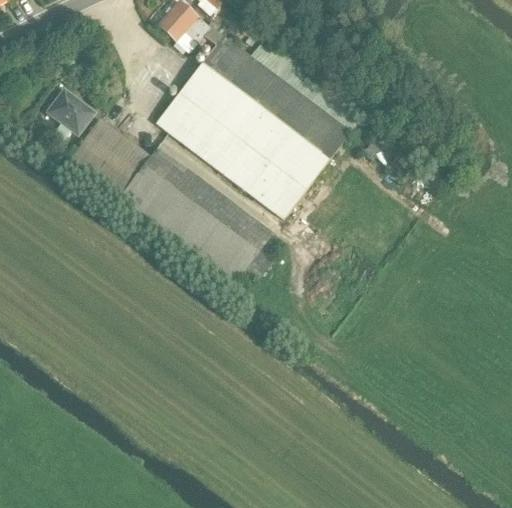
[(234,0),(245,10),(254,0),(234,0)]
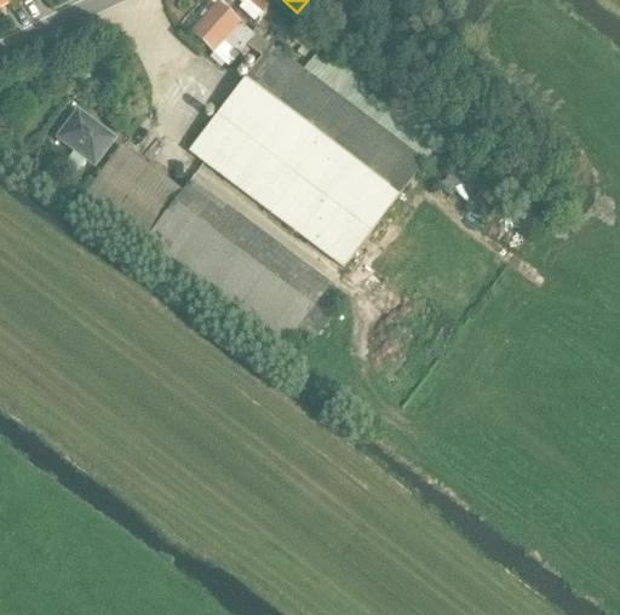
[(253,35),(216,1),(190,30),(227,64),(245,44),(253,35)]
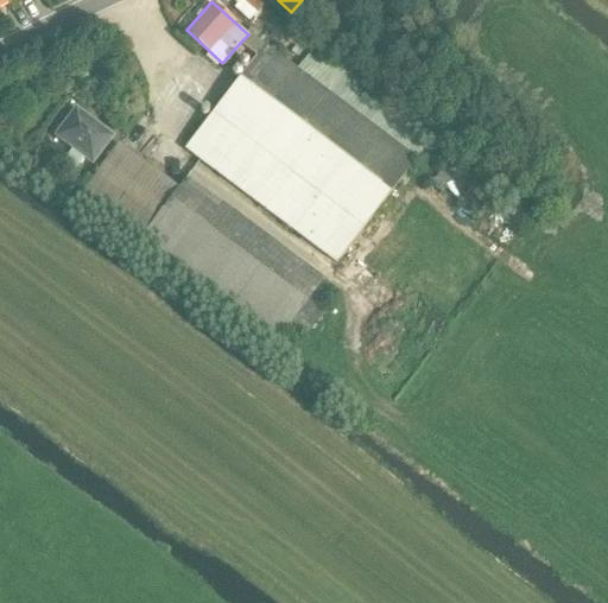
[(432,135),(340,67),(314,46),(296,68),(265,44),(267,39),(254,31),(249,36),(248,35),(240,43),(254,54),(184,146),(337,261),(432,135)]
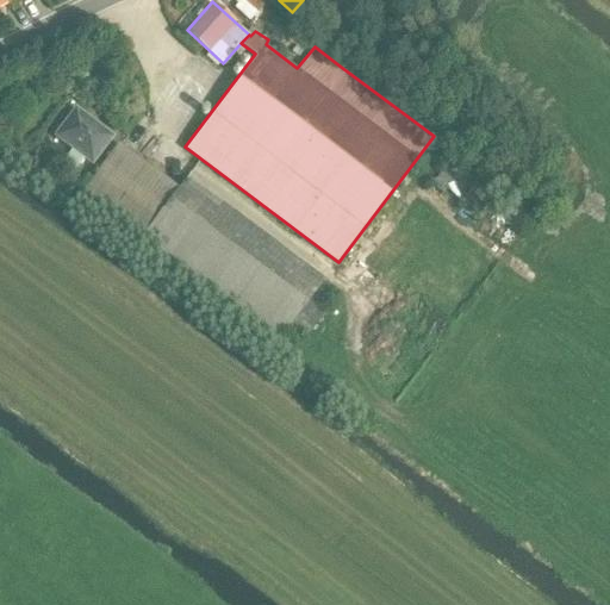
[(75,110),(56,135),(92,162),(111,137),(75,110)]
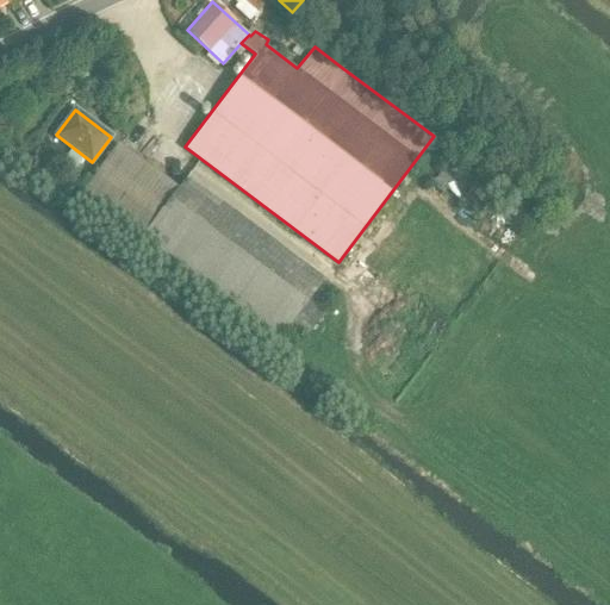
[(185,180),(179,188),(118,143),(82,192),(278,340),(324,280),(199,186),(198,188),(185,180)]
